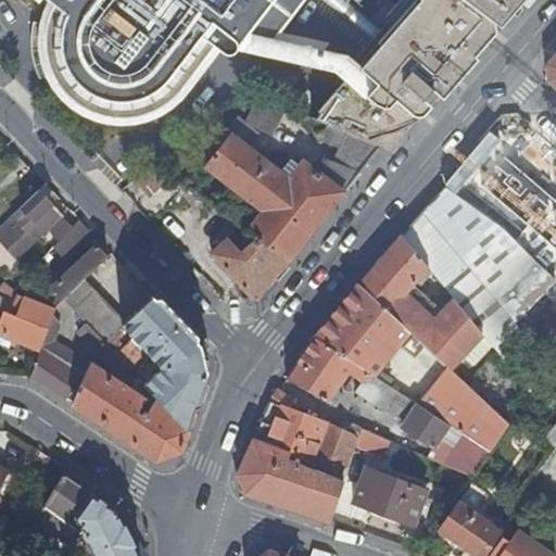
[(52,0),(55,2),(68,12),(65,17),(62,23),(60,30),(59,40),(59,49),(60,58),(61,64),(63,70),(65,74),(68,79),(73,85),(78,90),(83,93),(100,71),(105,73),(111,75),(121,75),(127,74),(134,72),(141,68),(147,64),(151,59),(155,52),(197,40),(210,50),(219,59),(222,60),(225,61),(227,61),(230,60),(232,59),(234,57),(354,63),(363,71),(319,122),(346,137),(378,151),(388,154),(392,156),(447,92),(502,29),(528,0),(52,0)]
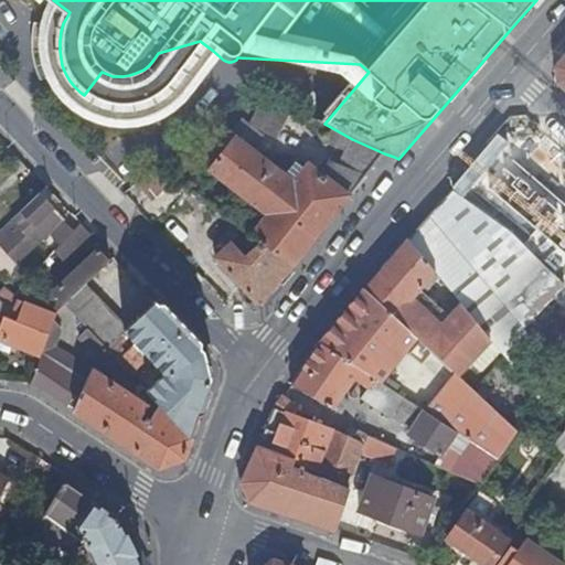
[(70,12),(56,2),(54,6),(51,11),(49,16),(46,23),(44,28),(44,32),(29,30),(28,35),(27,44),(28,51),(28,57),(29,66),(31,73),(33,81),(38,88),(51,82),(54,87),(59,94),(65,100),(72,107),(80,113),(85,115),(94,119),(103,121),(110,123),(118,124),(127,123),(138,121),(145,119),(153,116),(160,112),(168,107),(173,102),(182,91),(213,51),(200,41),(158,53),(153,60),(149,65),(144,70),(136,73),(129,75),(123,76),(113,76),(107,74),(102,72),(84,95),(80,92),(74,86),(70,81),(66,75),(64,71),(62,65),(61,59),(60,50),(60,41),(61,31),(63,23),(66,18),(70,12)]
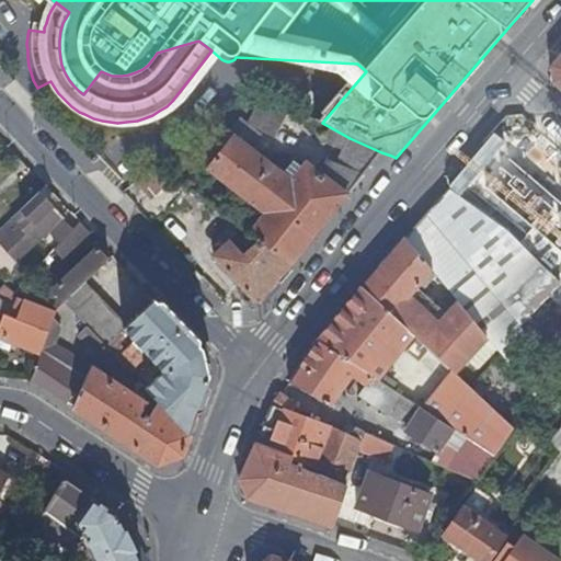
[(560,49),(550,63),(552,83),(560,90),(560,49)]
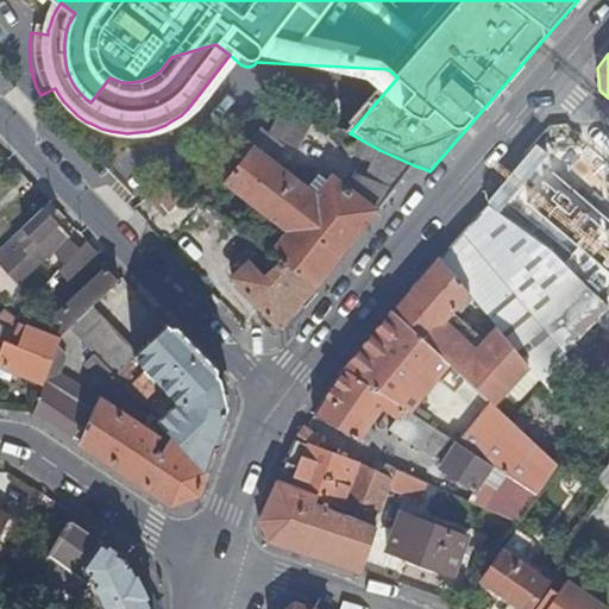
[(312,124),(283,110),(269,138),(299,152),(312,124)]
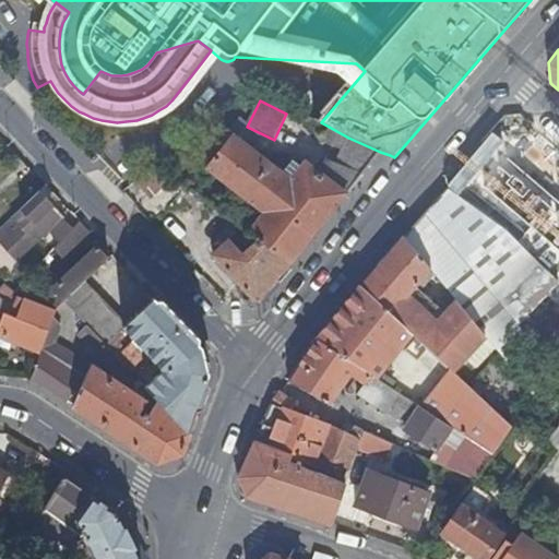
[(558,147),(510,105),(451,182),(558,277),(558,147)]
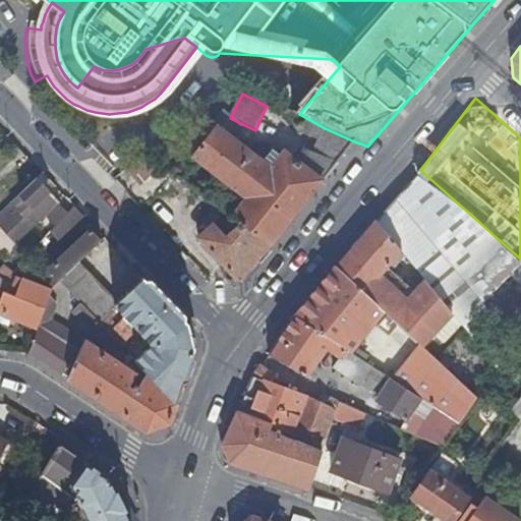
[(248,199),(232,220),(240,226),(269,247),(354,141),(325,128),(312,155),(304,151),(296,163),(284,154),(272,170),(234,141),(244,128),(230,118),(223,112),(213,125),(218,128),(194,159),(248,199)]
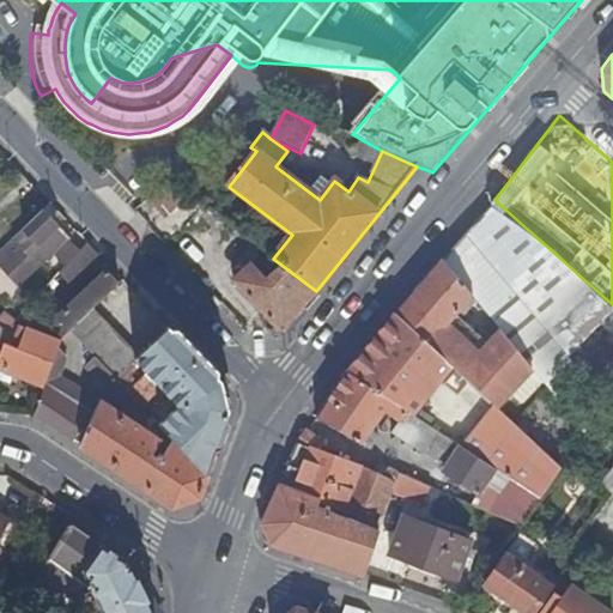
[(163,222),(192,198),(171,183),(147,202),(163,222)]
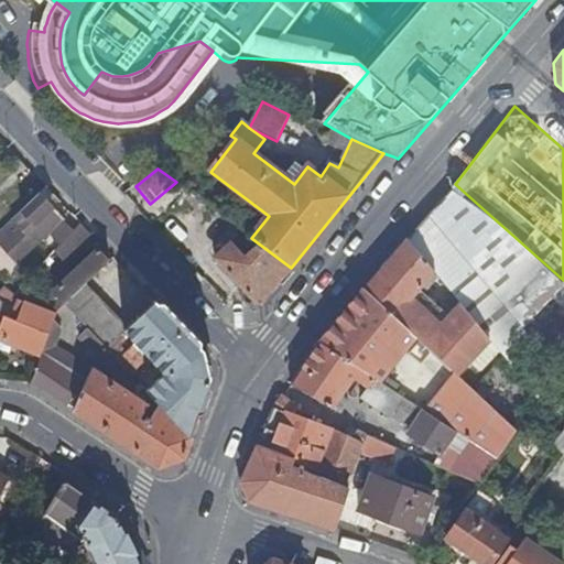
[(563,284),(563,280),(455,184),(409,241),(437,277),(463,306),(495,346),(563,284)]
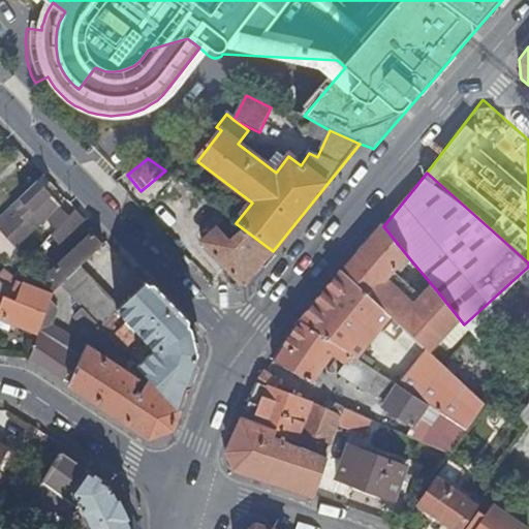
[(45,192),(52,186),(43,178),(0,217),(0,227),(14,244),(38,221),(43,225),(47,221),(57,230),(68,218),(57,208),(60,205),(45,192)]
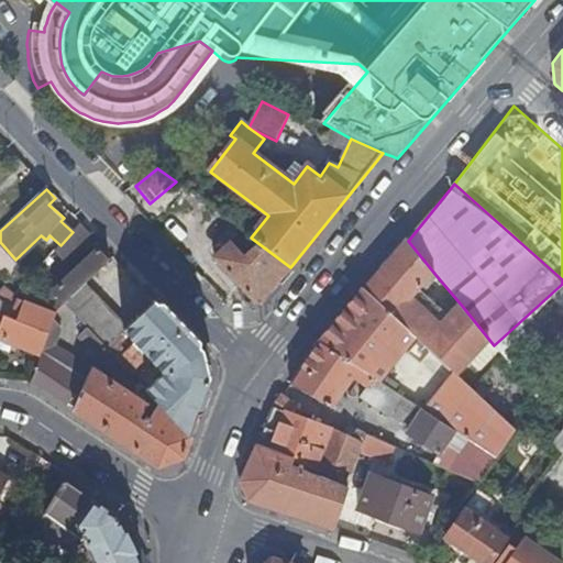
[(65,265),(90,235),(80,223),(73,232),(61,245),(54,253),(65,265)]
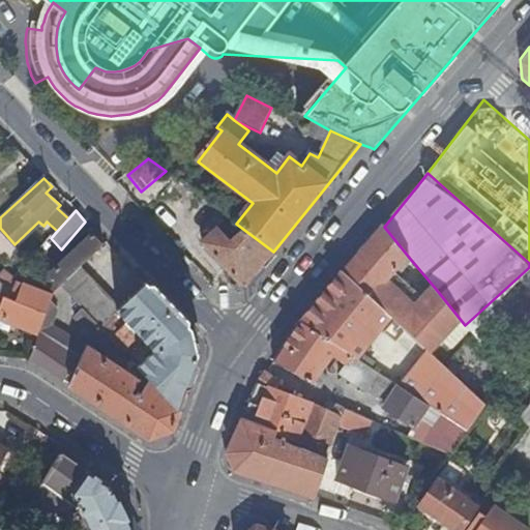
[(406,266),(411,260),(384,227),(342,273),(390,318),(427,352),(429,354),(442,340),(452,348),(469,330),(465,325),(435,288),(417,306),(389,282),(398,273),(394,271),(404,262),(406,266)]
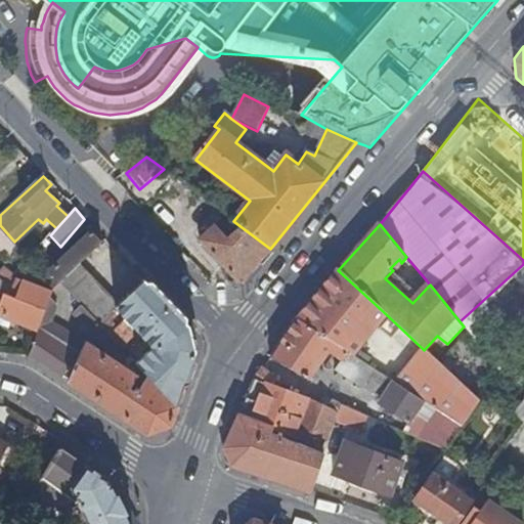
[(243,282),(270,249),(242,227),(226,241),(214,227),(200,241),(223,266),(238,282),(243,282)]
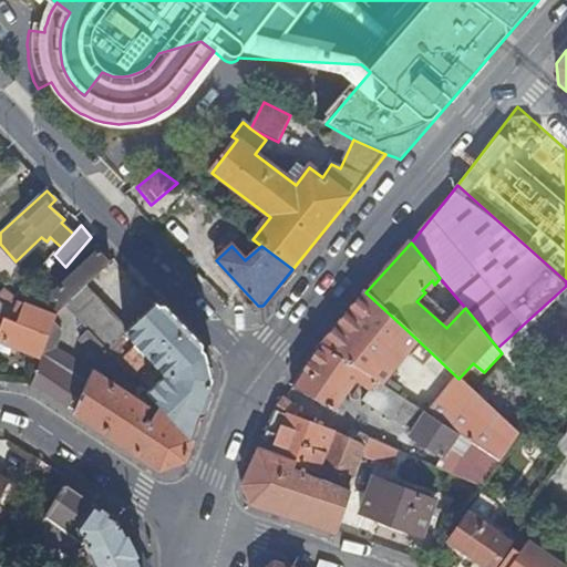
[(53,302),(62,311),(65,307),(86,287),(109,265),(99,254),(75,276),(69,269),(49,288),(58,298),(53,302)]
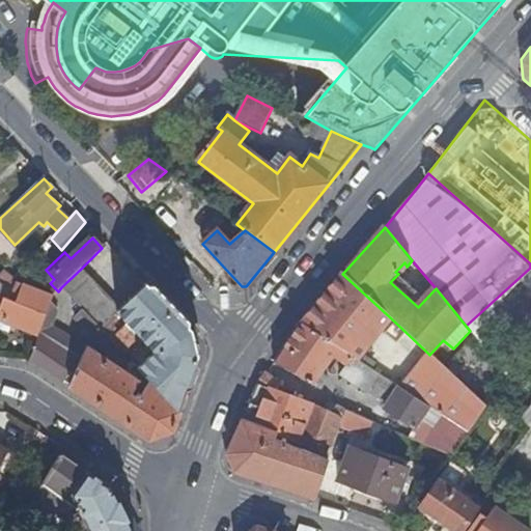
[(120,310),(81,269),(61,287),(83,311),(101,329),(120,310)]
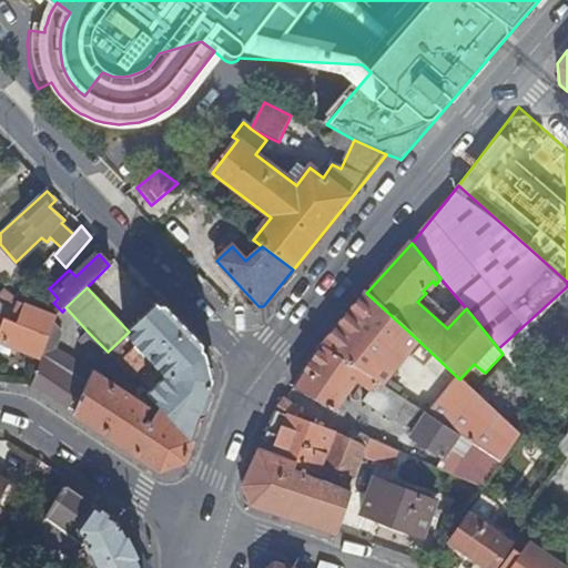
[(6,291),(0,295),(0,301),(7,308),(13,302),(16,300),(6,291)]
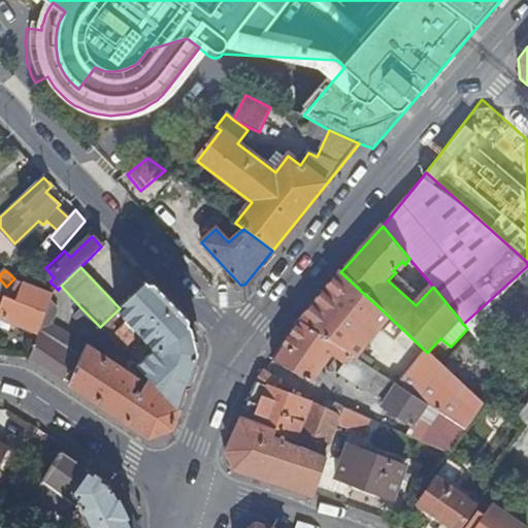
[(312,304),(298,323),(355,359),(364,347),(378,329),(389,317),(340,272),(312,304)]
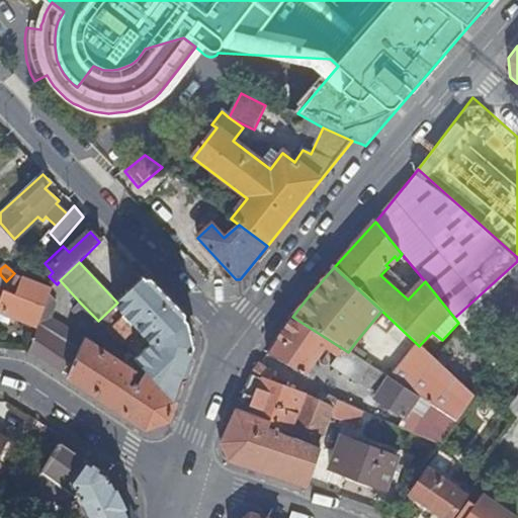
[(6,281),(0,287),(0,314),(10,318),(34,327),(48,293),(50,291),(12,275),(6,281)]
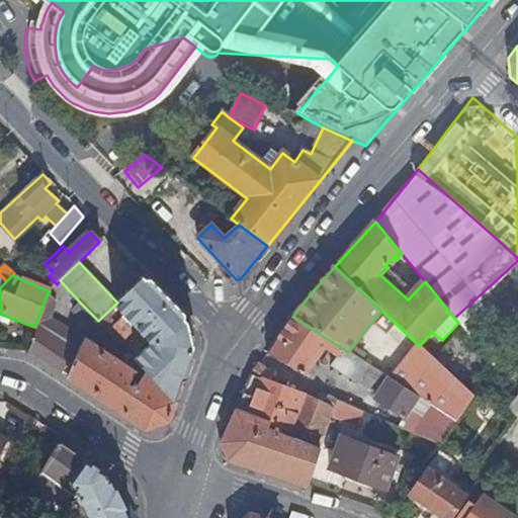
[(150,343),(135,359),(174,402),(191,347),(186,323),(143,278),(117,303),(98,321),(104,328),(118,315),(117,310),(124,317),(113,327),(125,339),(136,329),(150,343)]
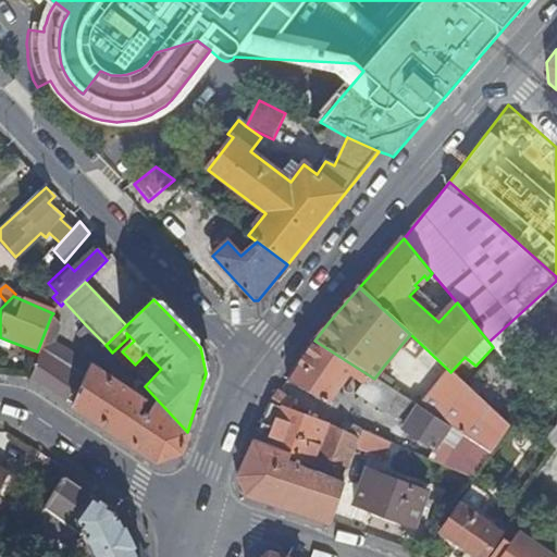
[(78,390),(72,406),(155,462),(181,453),(187,432),(145,386),(139,380),(134,390),(145,396),(143,400),(53,343),(60,324),(51,316),(40,349),(41,364),(33,379),(65,399),(74,386),(78,390)]
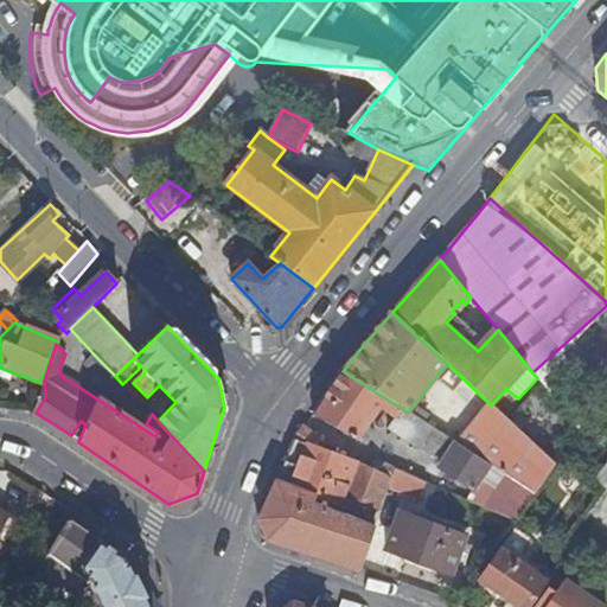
[(129,409),(134,397),(122,384),(115,376),(95,356),(85,364),(129,409)]
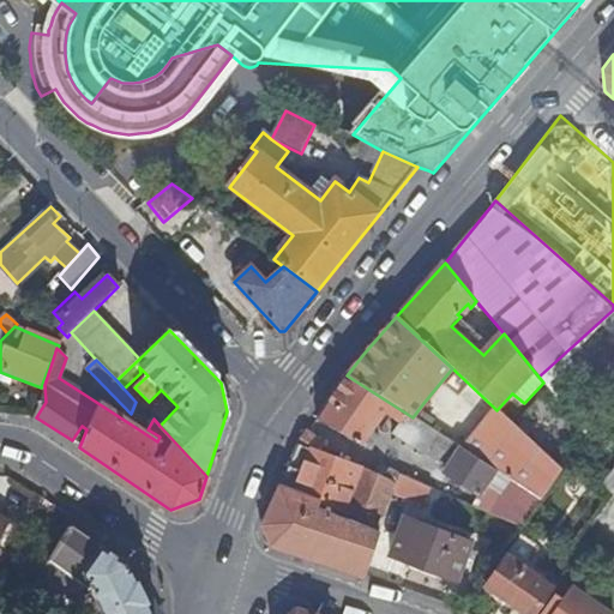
[(0,381),(8,385),(12,377),(0,372),(0,381)]
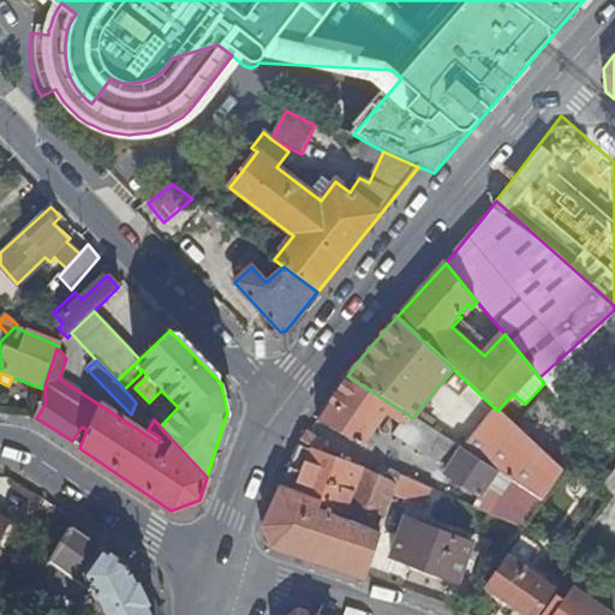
[(479,496),(496,471),(460,448),(413,418),(347,376),(316,421),(360,449),(363,446),(372,452),(381,440),(371,434),(384,415),(399,423),(392,434),(423,454),(424,453),(448,467),(445,473),(479,496)]
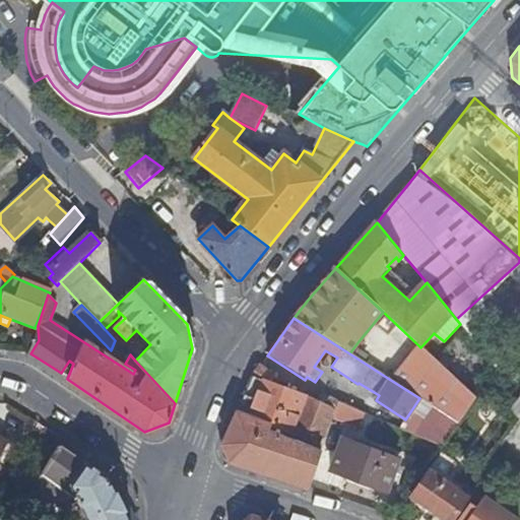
[(418,345),(389,379),(419,398),(457,423),(475,397),(420,347),(418,345)]
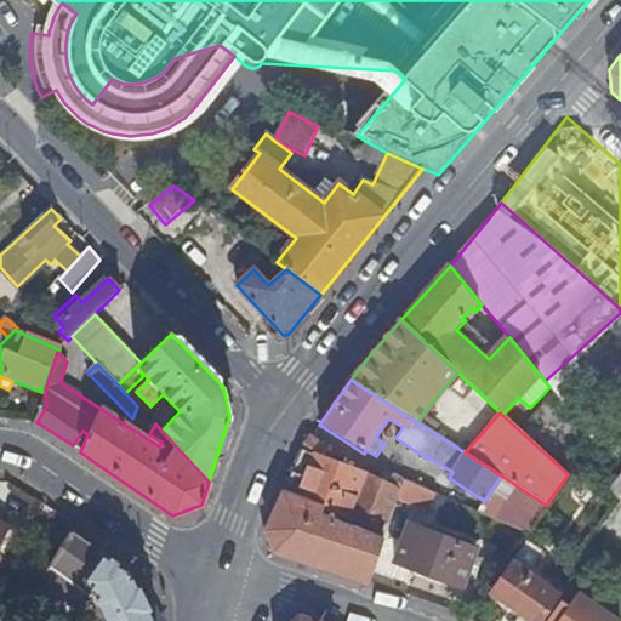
[(307,436),(298,449),(302,451),(266,528),(274,548),(368,581),(397,497),(403,480),(391,474),(386,485),(363,474),(317,456),(320,444),(307,436)]
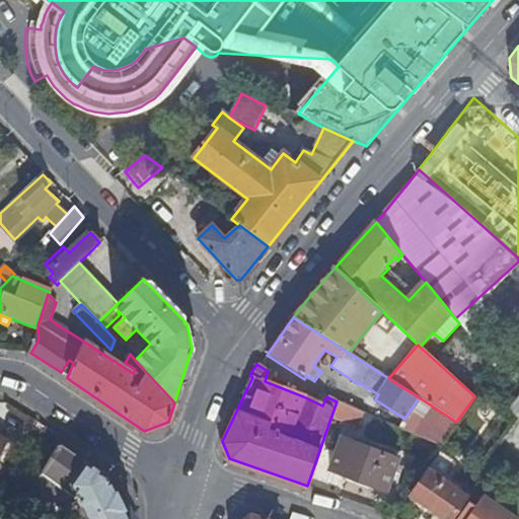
[(518,395),(508,412),(518,421),(518,419),(518,395)]
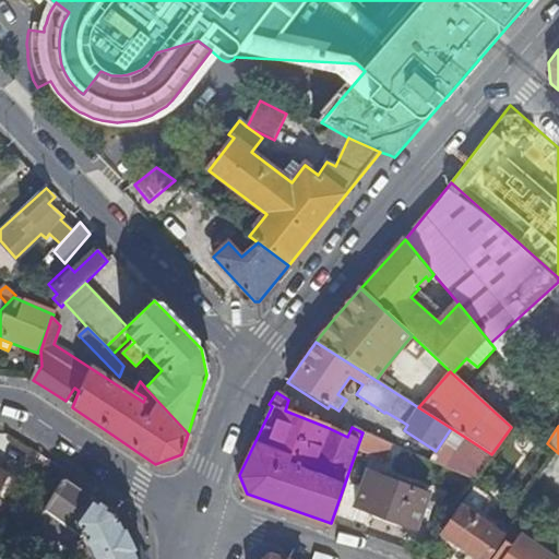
[(385,460),(392,443),(363,430),(363,432),(357,448),(385,460)]
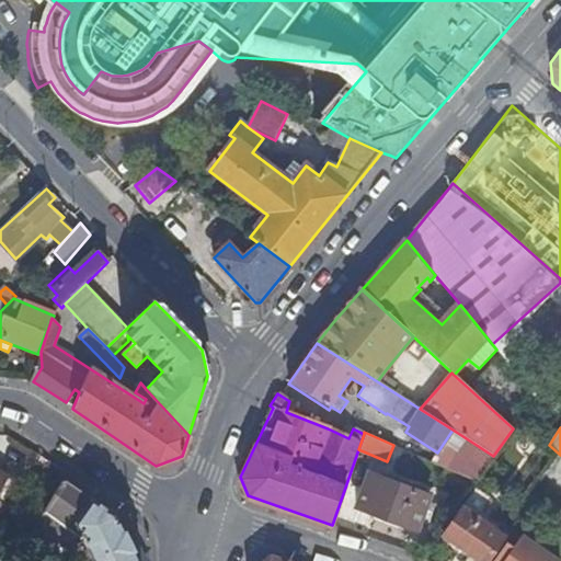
[(428,497),(369,473),(355,507),(415,531),(428,497)]
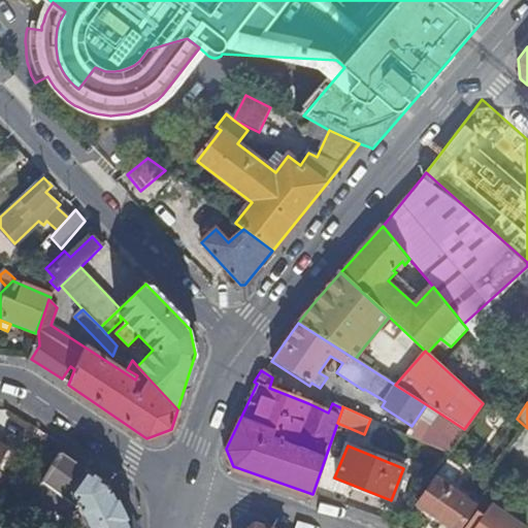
[(128,527),(106,485),(58,454),(32,496),(53,509),(63,494),(69,493),(86,525),(80,527),(128,527)]
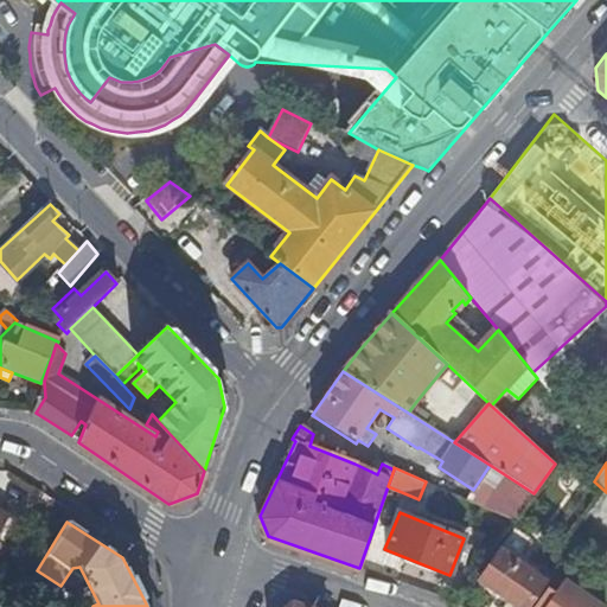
[(484,579),(524,606),(545,577),(504,549),(484,579)]
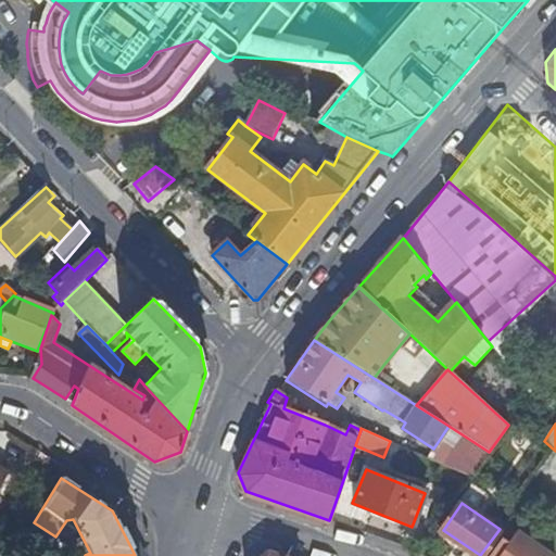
[(480,555),(489,555),(505,532),(500,529),(480,555)]
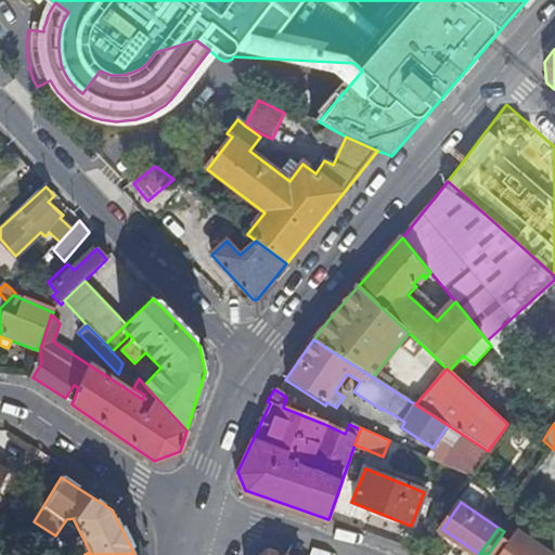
[(549,554),(514,531),(498,554),(549,554)]
